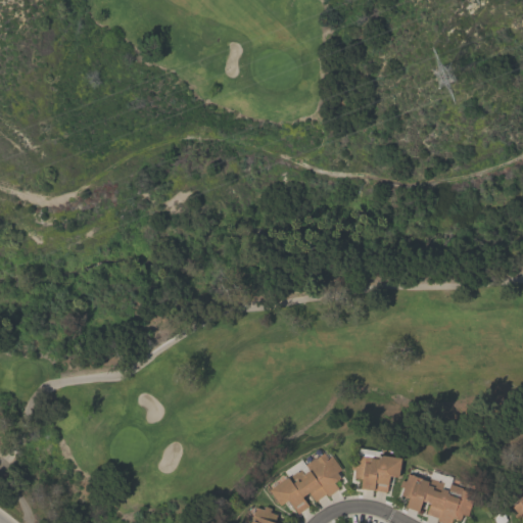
[(399,461),(396,479),(388,478),(385,492),(373,490),(373,492),(360,490),(361,480),(352,479),(353,472),(349,471),(350,464),(355,465),(358,449),(379,453),(378,458),(399,461)]
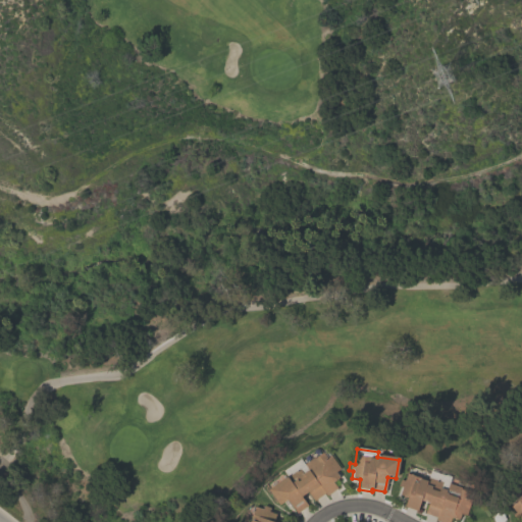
[(340,478),(332,483),(336,488),(326,497),(324,493),(314,501),(308,492),(301,498),(307,506),(297,514),(292,508),(292,509),(286,502),(279,507),(268,491),(286,478),(282,472),(300,460),(304,465),(314,458),(315,459),(322,454),(326,459),(330,456),(340,469),(335,473),(340,478)]
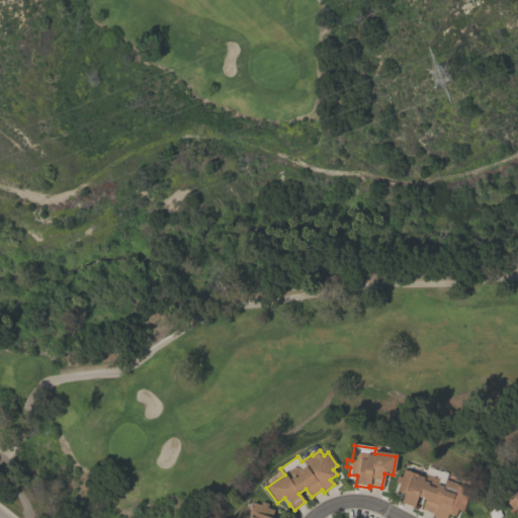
[(464,490),(462,496),(467,497),(461,512),(457,510),(454,517),(447,515),(446,517),(434,517),(432,517),(433,514),(421,510),(425,501),(417,498),(413,508),(401,504),(404,495),(396,492),(399,484),(395,483),(397,477),(401,479),(403,470),(416,476),(416,477),(423,480),(427,467),(447,476),(444,481),(456,486),(456,487),(464,490)]
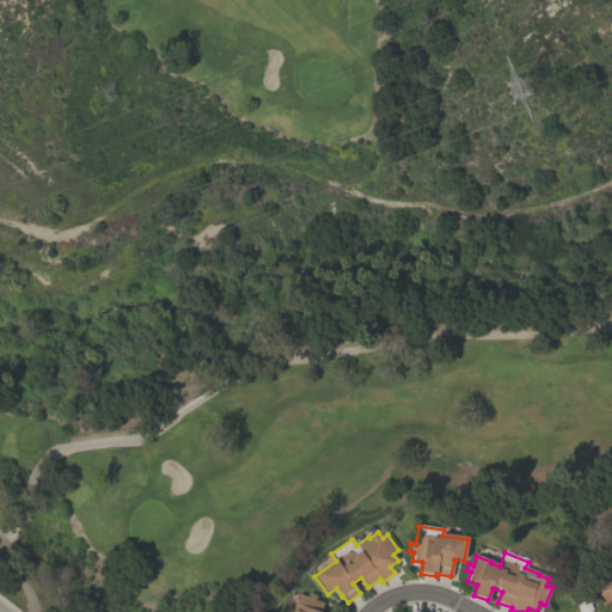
[(611,611),(599,595),(611,583),(611,611)]
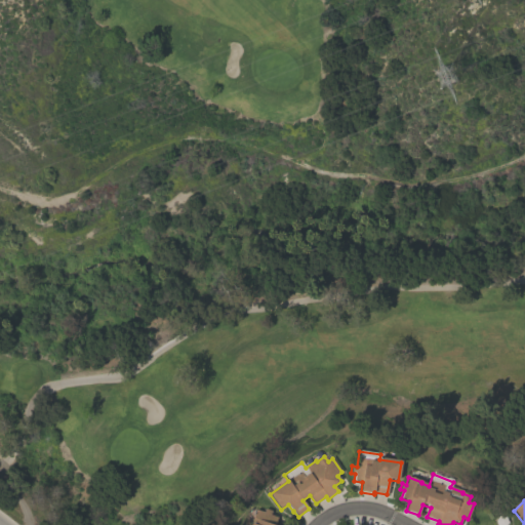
[(251,524),(256,511),(264,514),(265,510),(271,512),(270,516),(277,519),(274,524),(251,524)]
